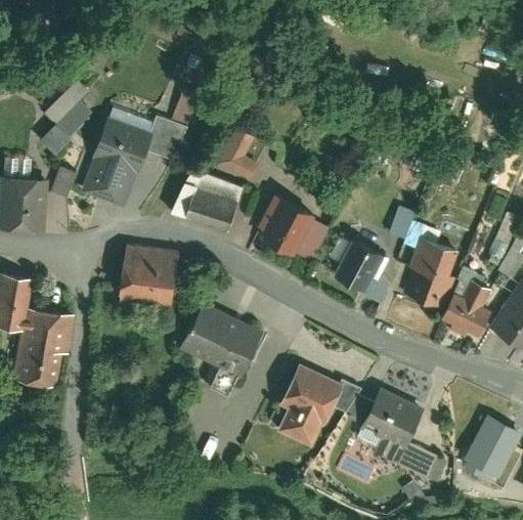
[(76,77),(42,109),(55,123),(68,136),(102,104),(76,77)]
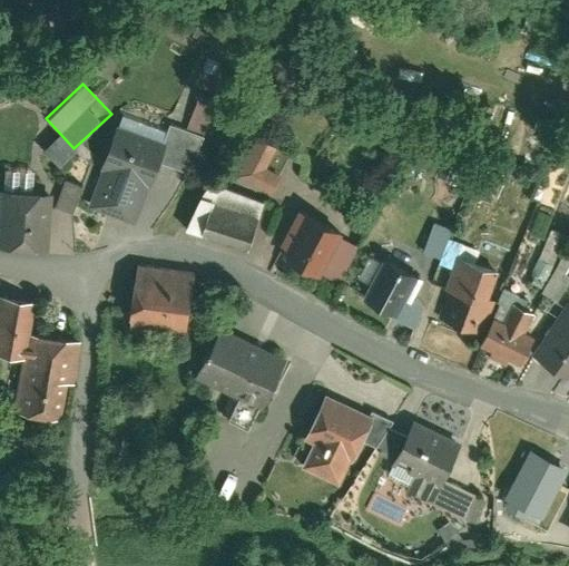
[(198,98),(187,132),(204,137),(212,122),(217,105),(198,98)]
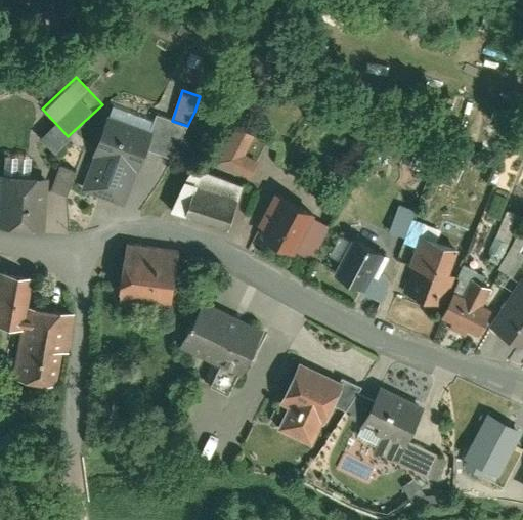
[(154,133),(147,152),(172,161),(187,126),(172,121),(158,115),(150,132),(154,133)]
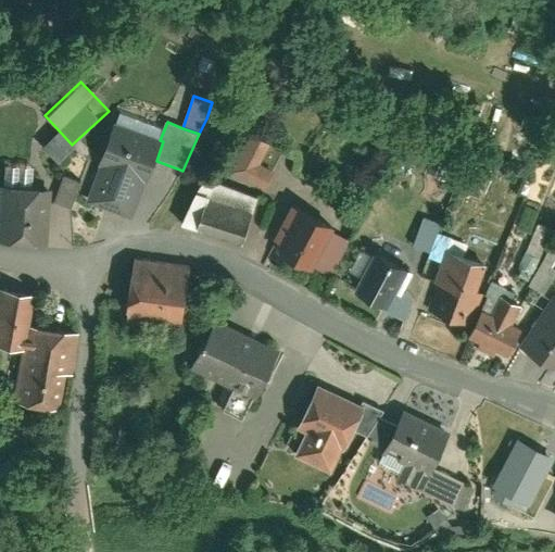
[(160,140),(114,123),(100,161),(101,162),(86,203),(130,220),(146,178),(149,179),(156,161),(163,141),(160,140)]
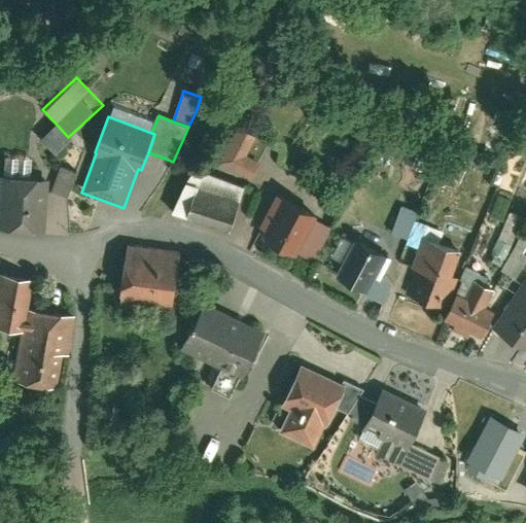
[(68,137),(56,124),(39,138),(53,152),(68,137)]
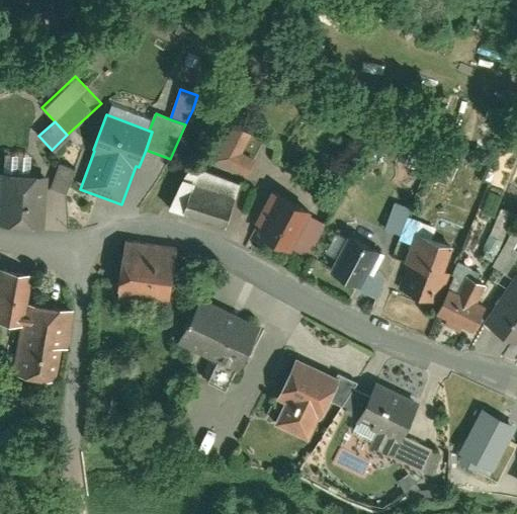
[(213,164),(246,181),(256,163),(240,155),(248,141),(231,132),(213,164)]
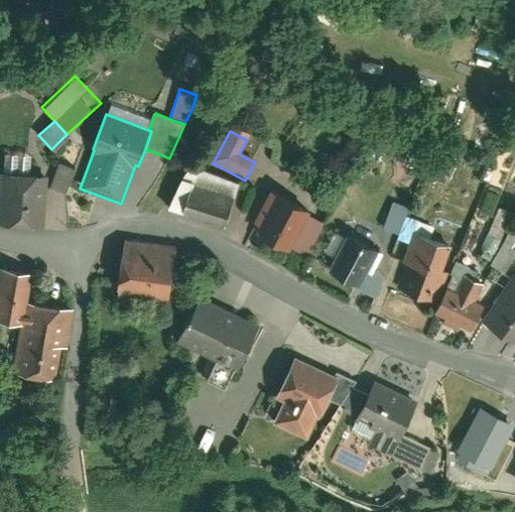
[(420,169),(426,149),(404,142),(398,162),(420,169)]
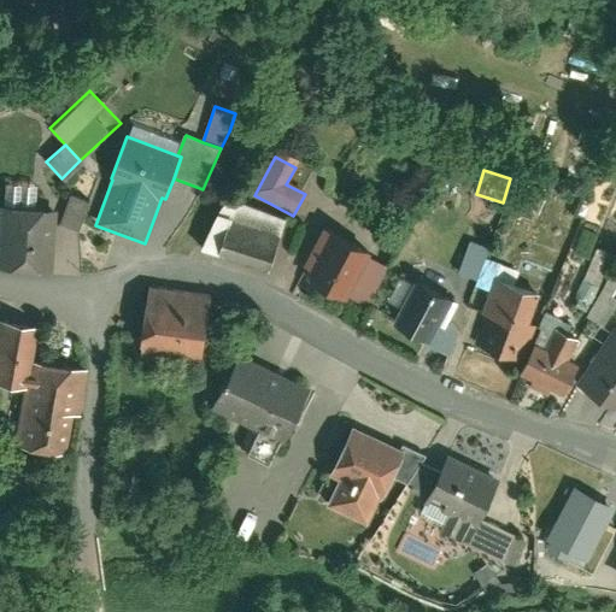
[(62,223),(80,230),(91,201),(71,194),(62,223)]
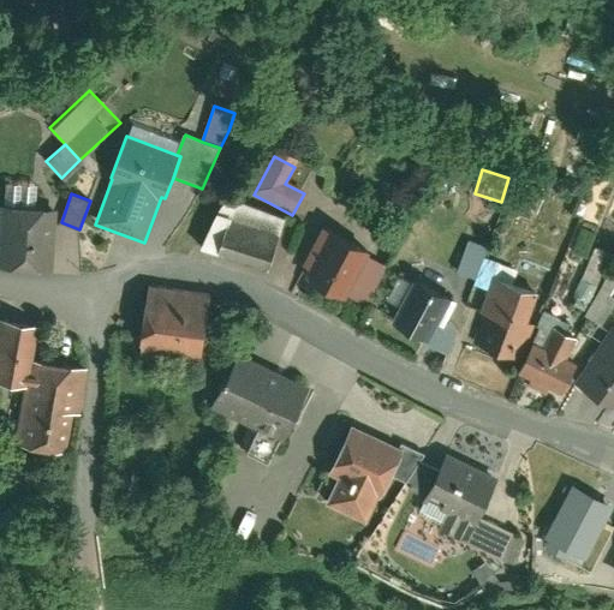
[(285,221),(228,199),(215,214),(200,250),(218,256),(230,222),(279,239),(285,221)]
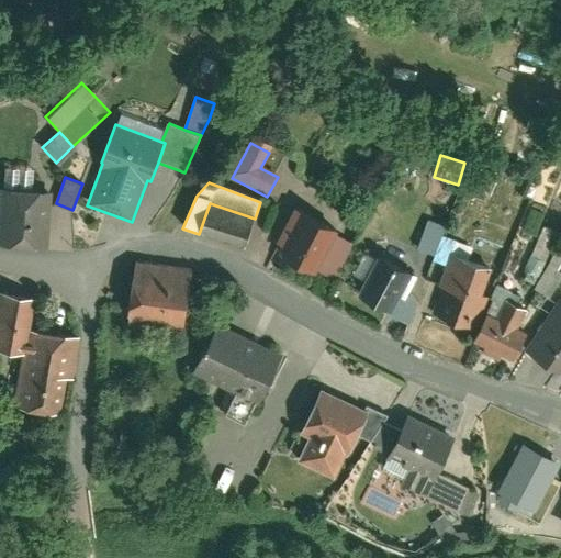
[(41,189),(0,188),(0,243),(37,245),(41,189)]
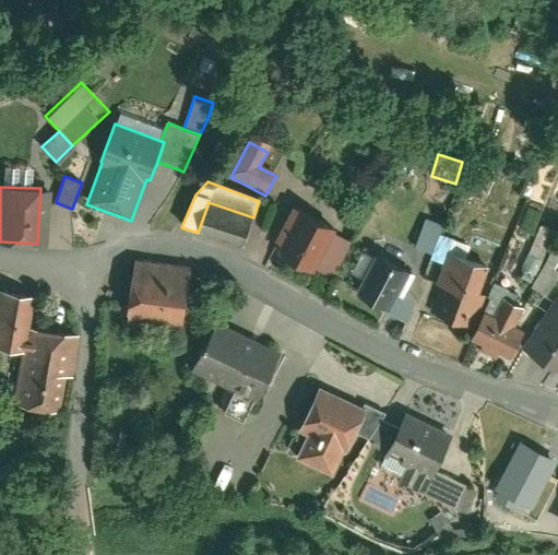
[(198,233),(242,248),(253,217),(209,202),(198,233)]
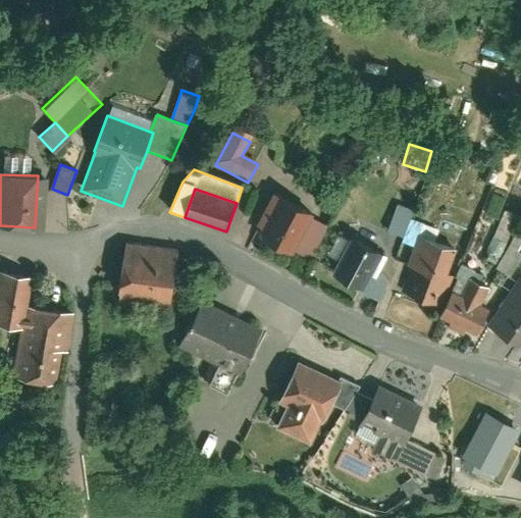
[(288,251),(306,211),(271,195),(256,227),(263,230),(259,238),(288,251)]
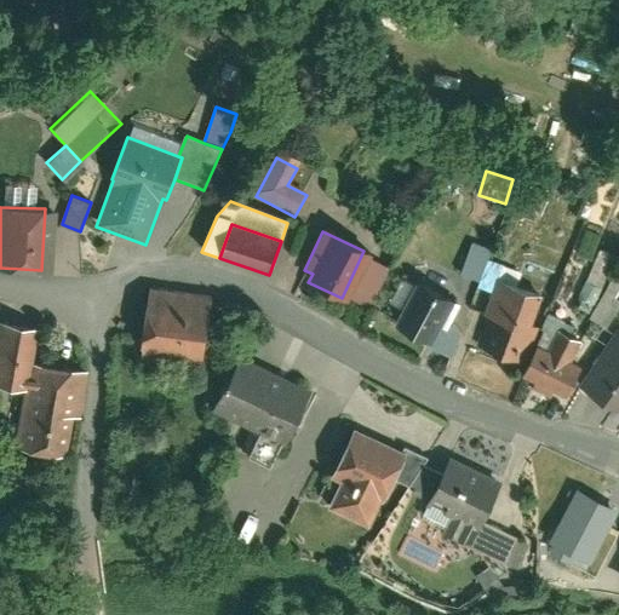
[(482,283),(488,251),(469,246),(463,280),(482,283)]
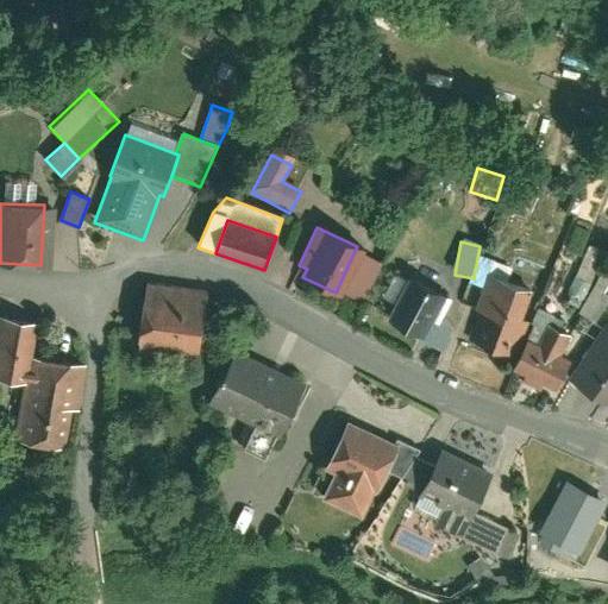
[(420,337),(442,299),(406,278),(384,318),(420,337)]
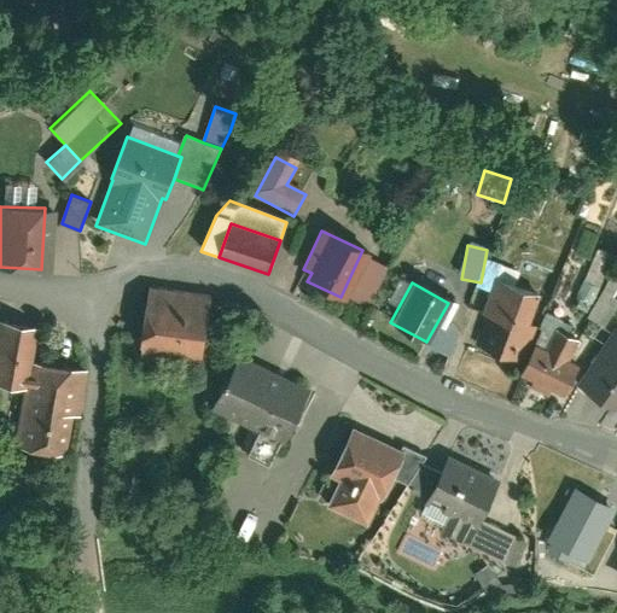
[(587,320),(604,331),(616,310),(616,302),(613,299),(616,293),(616,286),(611,284),(587,320)]
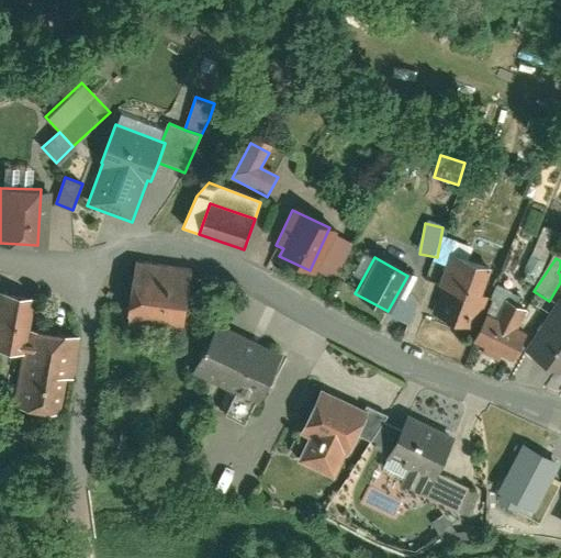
[(466,331),(489,274),(452,259),(440,290),(445,291),(434,319),(466,331)]
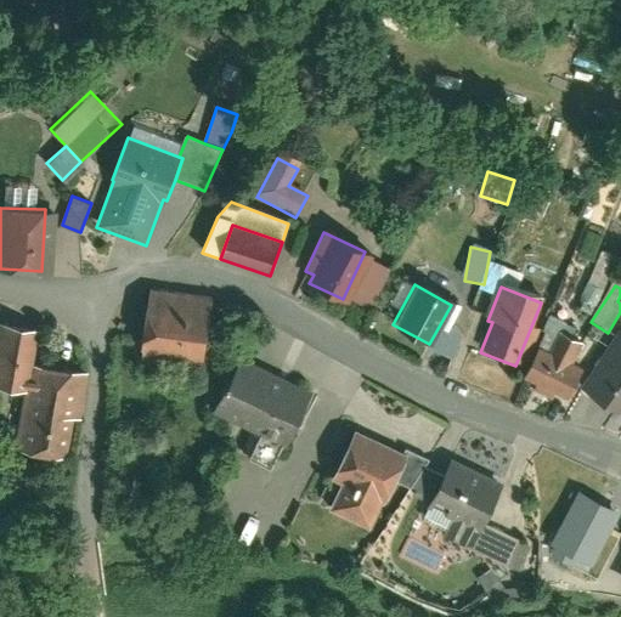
[(212,299),(148,292),(142,343),(141,360),(204,367),(212,299)]
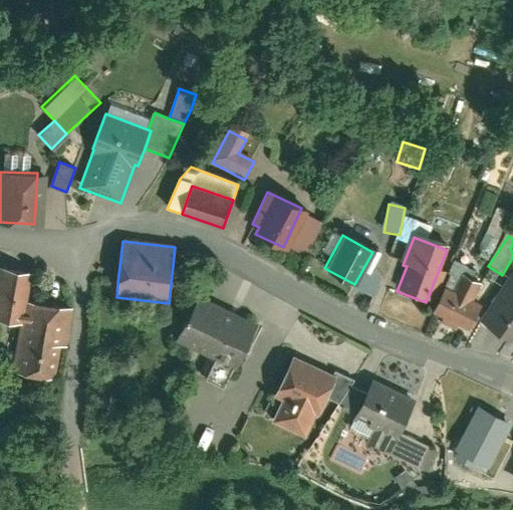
[(0,318),(22,323),(26,300),(31,272),(2,266),(0,275),(0,318)]
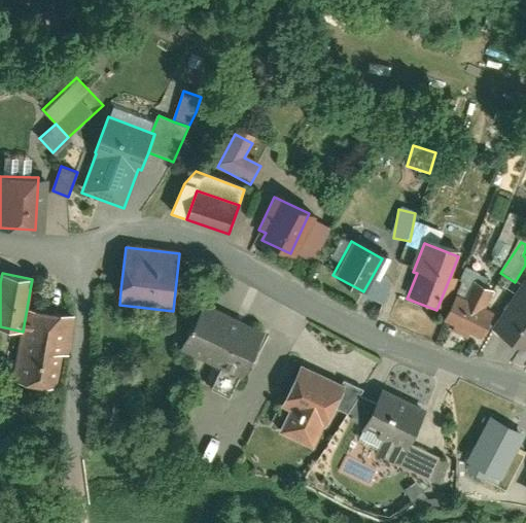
[(454,297),(441,321),(480,341),(492,316),(483,311),(493,291),(476,282),(465,302),(454,297)]
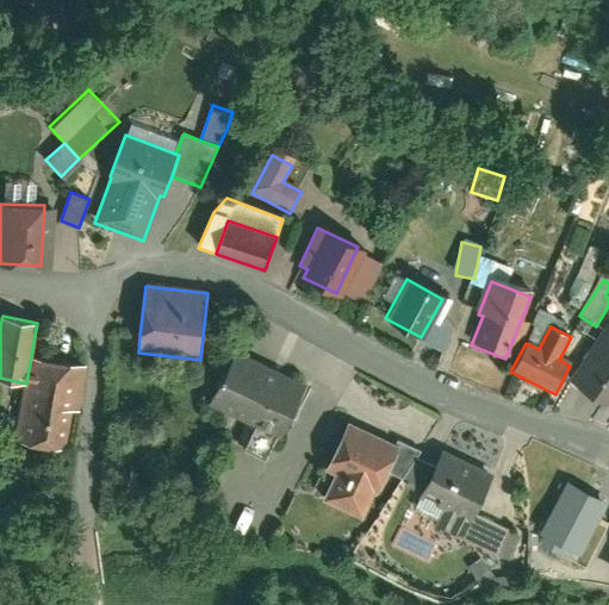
[(608,328),(607,328),(571,384),(607,406),(608,403),(608,328)]
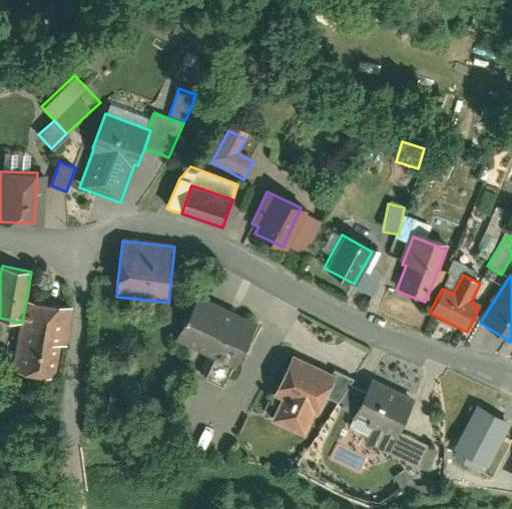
[(116,297),(117,283),(110,282),(109,296),(116,297)]
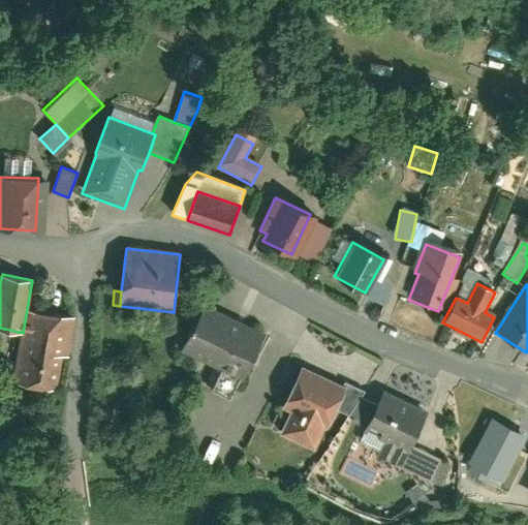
[(205,304),(182,349),(213,365),(221,370),(213,387),(211,391),(231,401),(265,335),(205,304)]
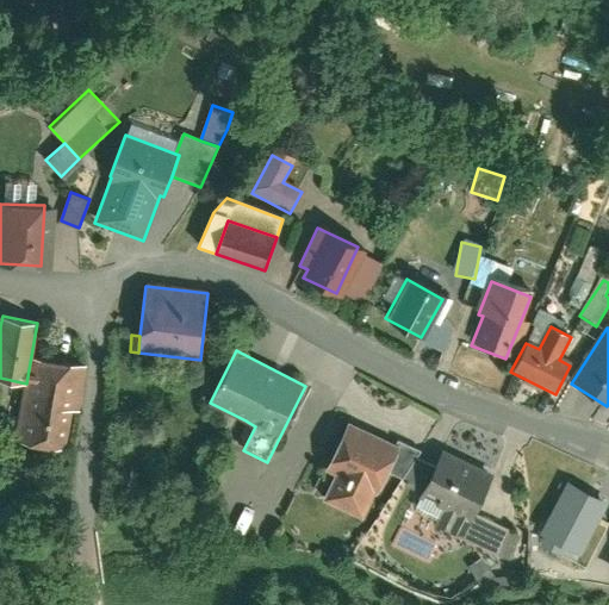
[(69,450),(85,366),(31,356),(26,384),(16,441),(69,450)]
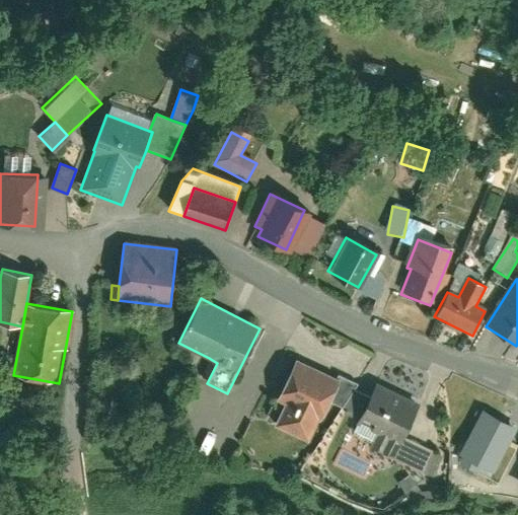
[(201,375),(209,379),(217,363),(209,358),(201,375)]
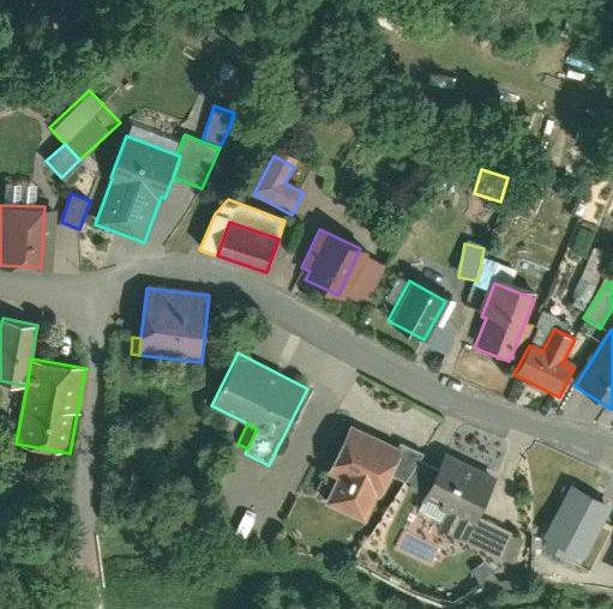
[(350,426),(326,474),(336,478),(324,504),(366,524),(402,450),(350,426)]
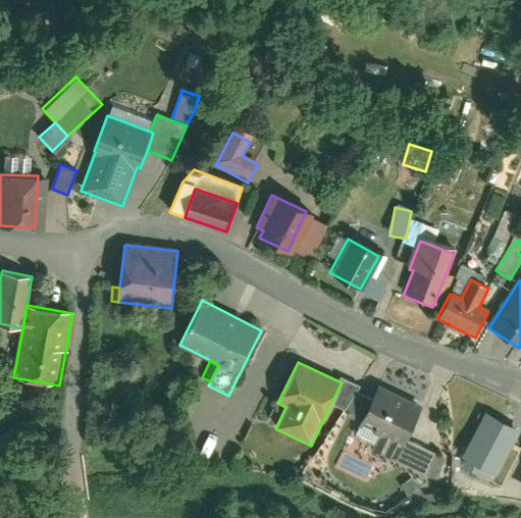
[(424,408),(379,385),(372,402),(362,421),(354,437),(375,449),(373,453),(387,460),(395,446),(404,450),(424,408)]
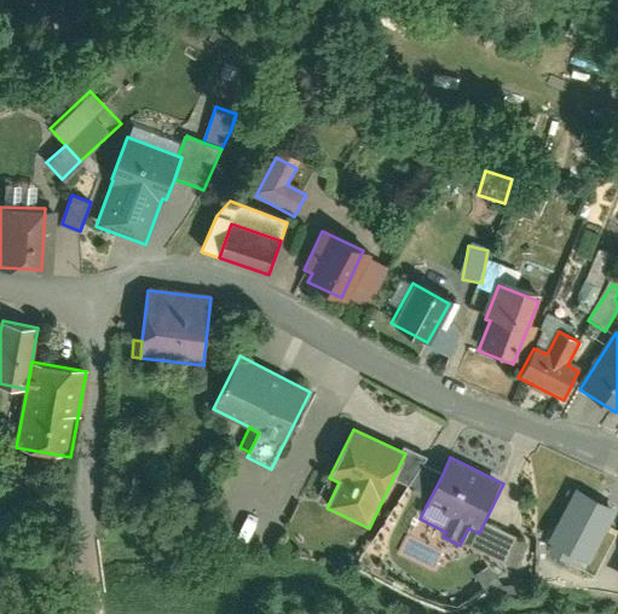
[(429,499),(442,476),(425,468),(413,492),(429,499)]
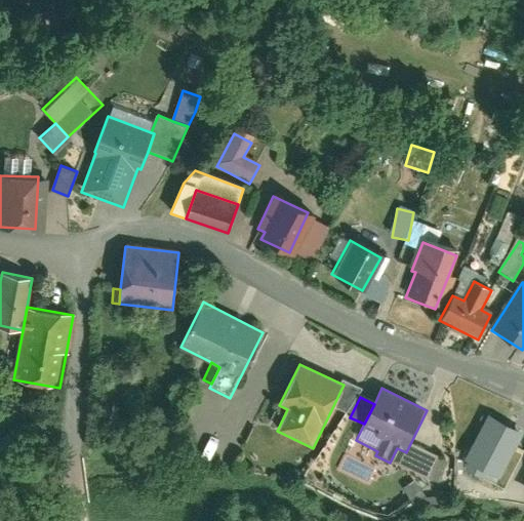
[(484,472),(500,480),(523,436),(488,418),(461,471),(480,480),(484,472)]
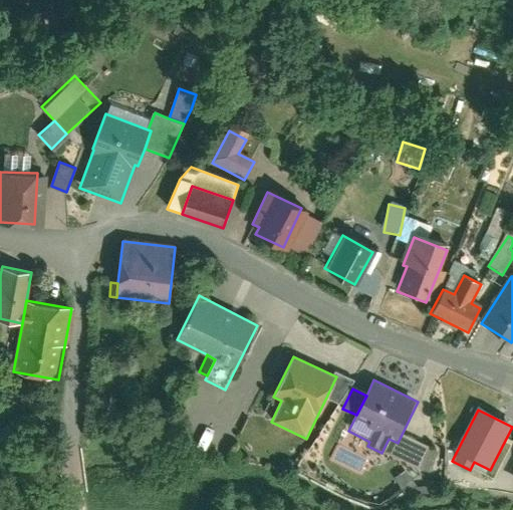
[(429,448),(404,437),(394,459),(418,471),(429,448)]
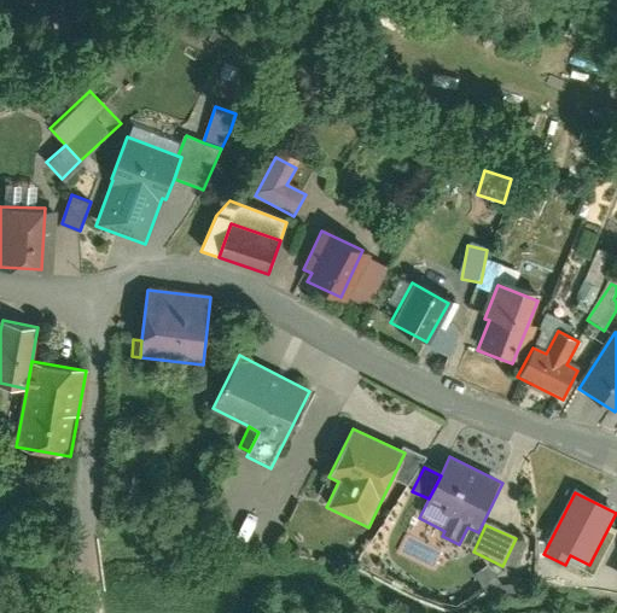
[(399,558),(434,574),(442,556),(407,539),(399,558)]
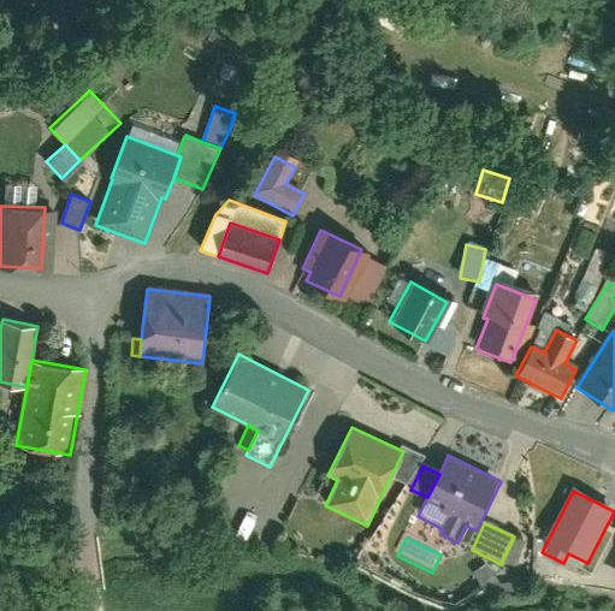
[(485,568),(474,575),(482,587),(494,580),(485,568)]
